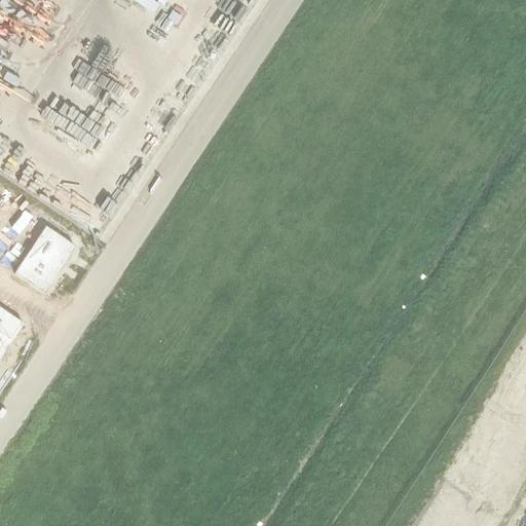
[(525,0),(500,0),(525,16),(525,0)]
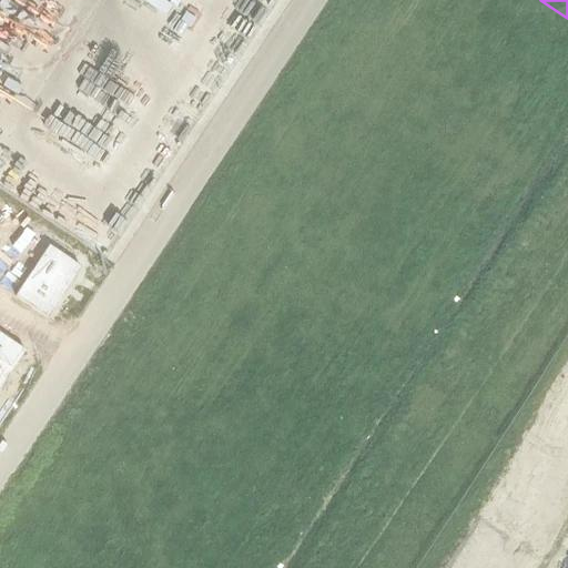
[(114,70),(99,94),(143,124),(159,101),(114,70)]
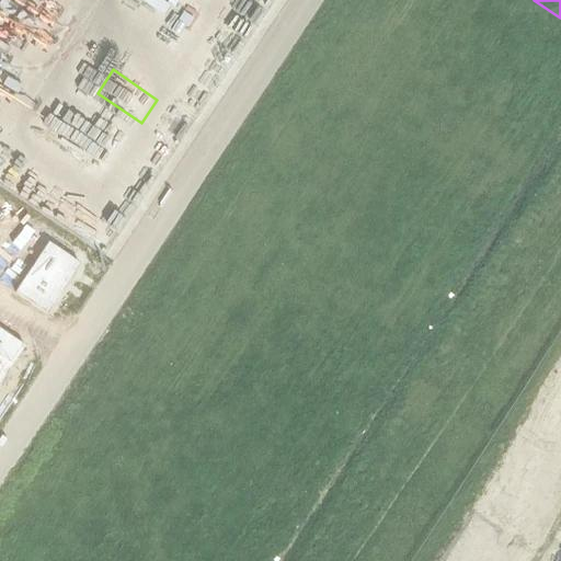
[(98,93),(82,116),(126,146),(141,123),(98,93)]
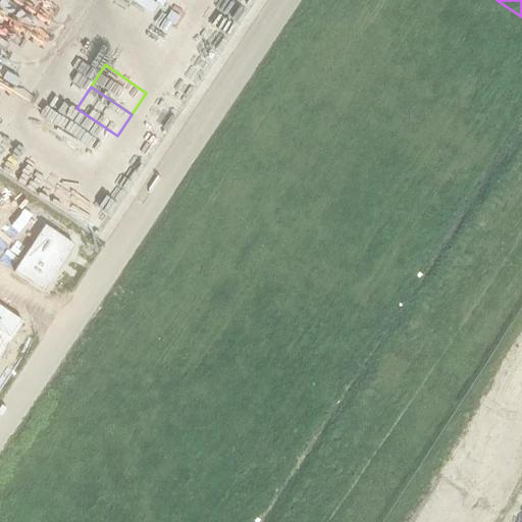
[(76,108),(62,129),(103,157),(117,136),(76,108)]
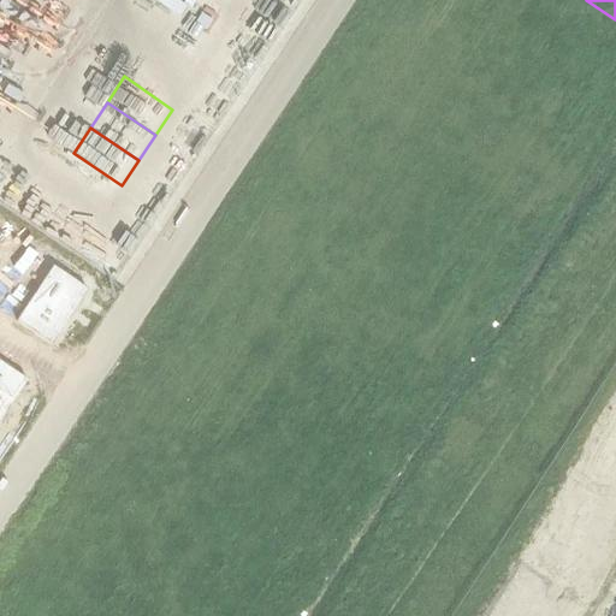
[(73,153),(57,178),(105,211),(122,185),(73,153)]
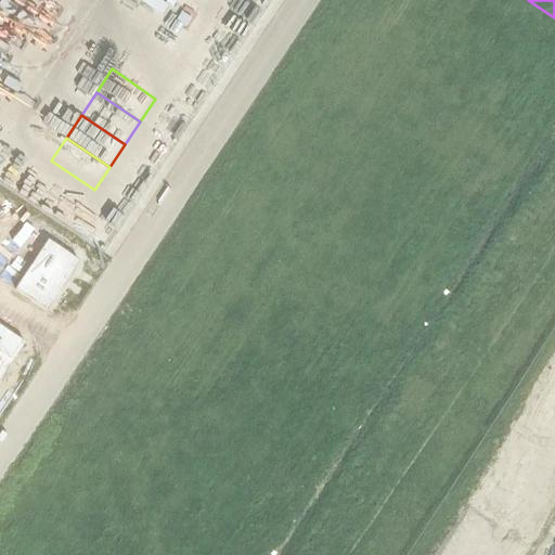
[(47,240),(13,291),(44,312),(79,261),(47,240)]
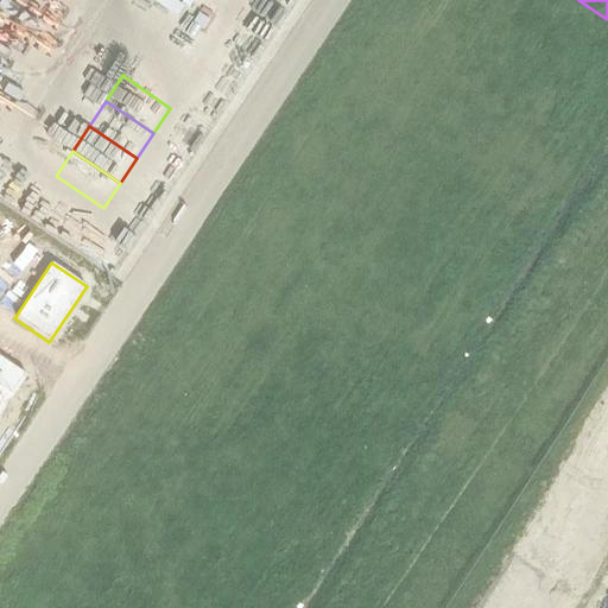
[(0,417),(27,375),(0,356),(0,417)]
